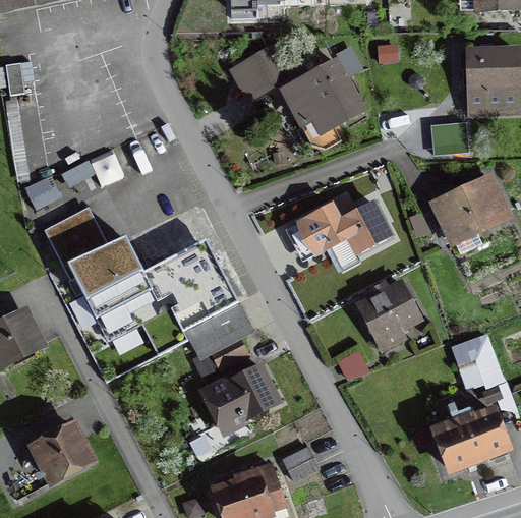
[(0,0),(0,9),(44,0),(0,0)]
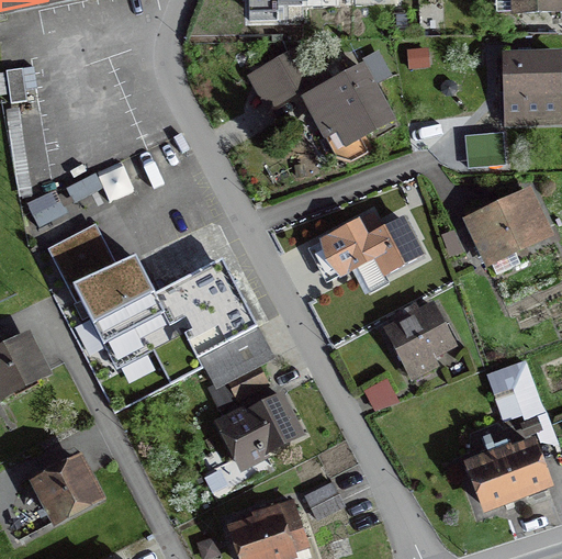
[(561,10),(561,0),(514,0),(515,11),(561,10)]
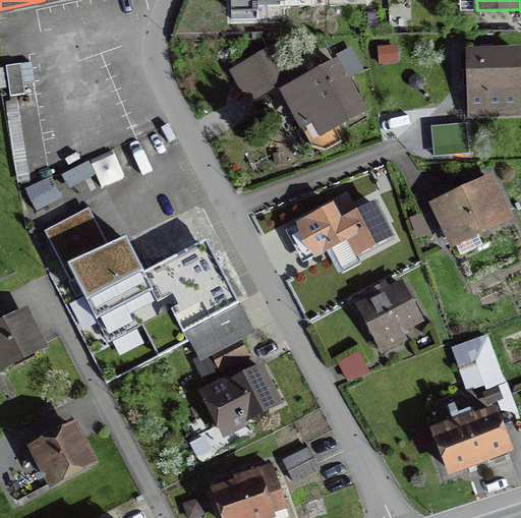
[(254,91),(294,69),(278,41),(238,62),(254,91)]
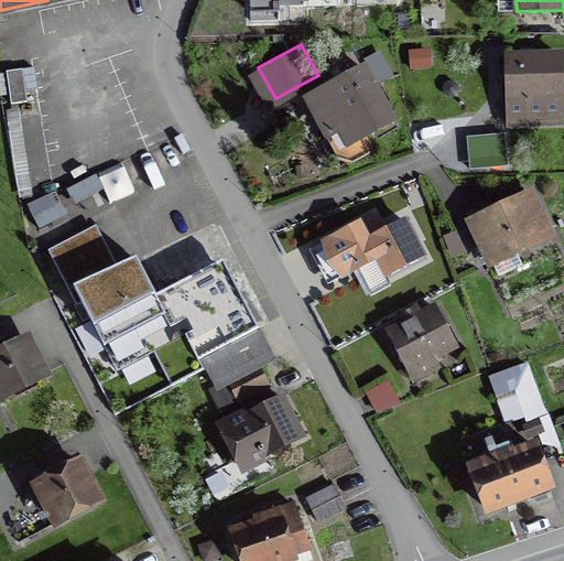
[(561,95),(560,55),(506,56),(507,98),(523,97),(523,96),(561,95)]
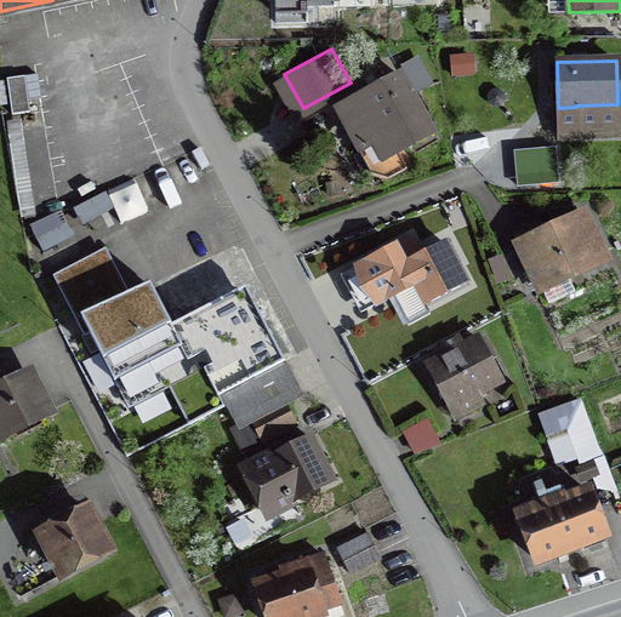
[(379,131),(388,150),(431,129),(397,66),(336,98),(359,142),(379,131)]
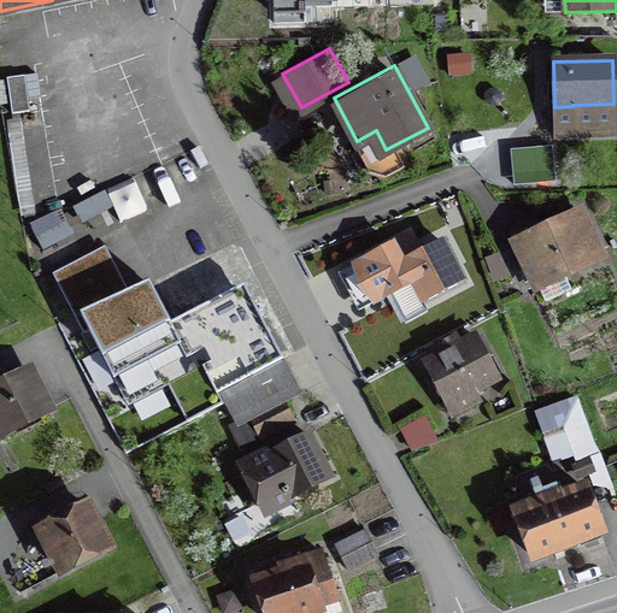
[(10,112),(28,110),(23,74),(5,77),(10,112)]
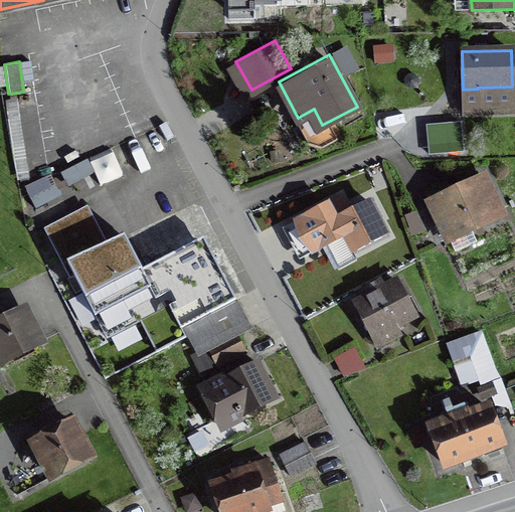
[(469,227),(500,212),(483,177),(446,194),(443,189),(426,197),(447,237),(448,237),(454,250),(475,240),(469,227)]
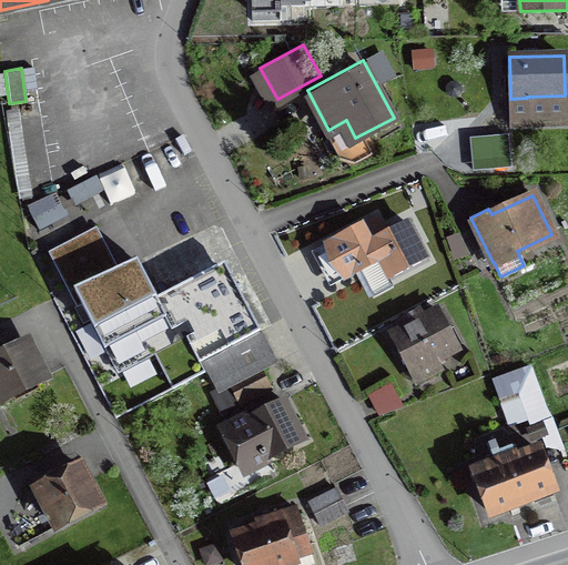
[(359,222),(337,233),(357,270),(378,259),(387,278),(425,258),(405,221),(384,232),(375,217),(361,223),(359,222)]
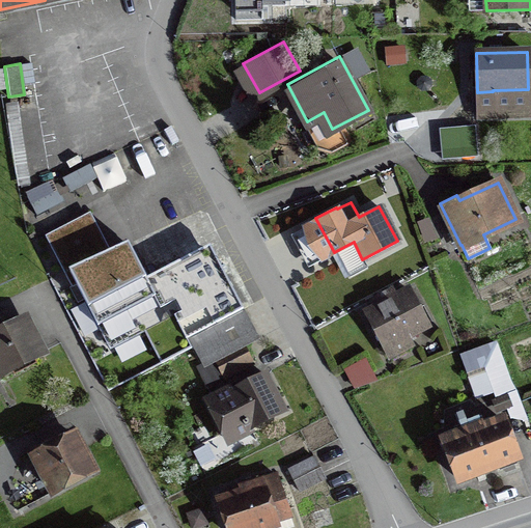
[(188,334),(176,339),(143,275),(124,238),(109,246),(91,210),(43,234),(68,286),(76,301),(83,297),(105,340),(140,323),(161,362),(193,345),(188,334)]
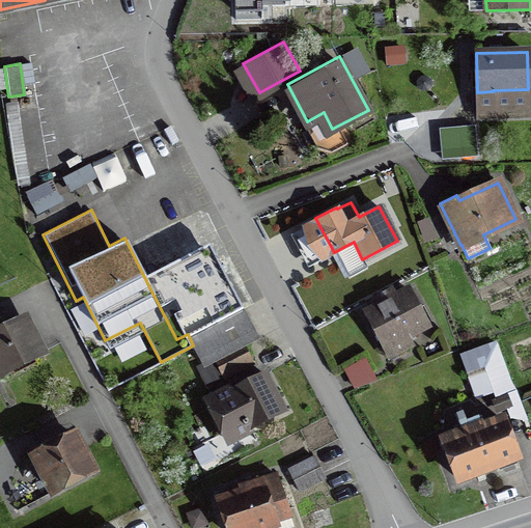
[(207,242),(143,275),(176,339),(188,334),(241,307),(207,242)]
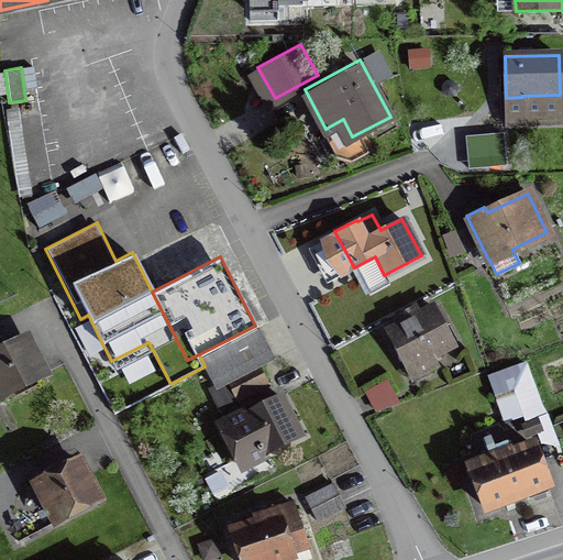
[(405,322),(387,331),(411,377),(434,365),(429,355),(452,342),(433,307),(419,315),(416,307),(401,315),(405,322)]
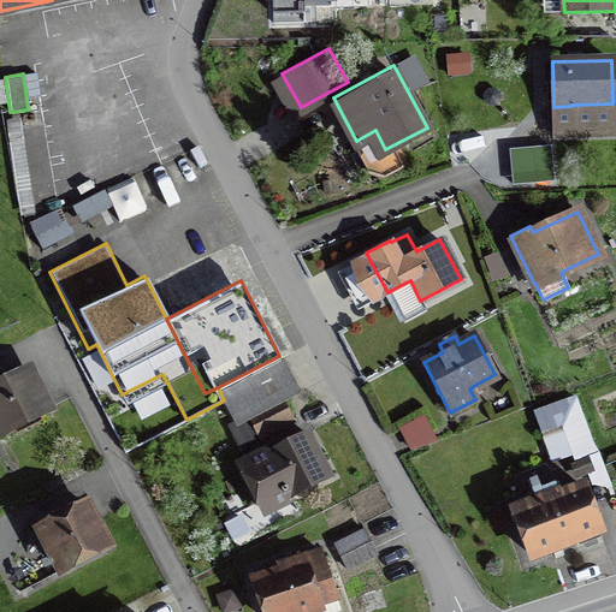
[(279,356),(218,387),(224,400),(235,422),(248,415),(259,435),(291,419),(280,398),(296,390),(279,356)]
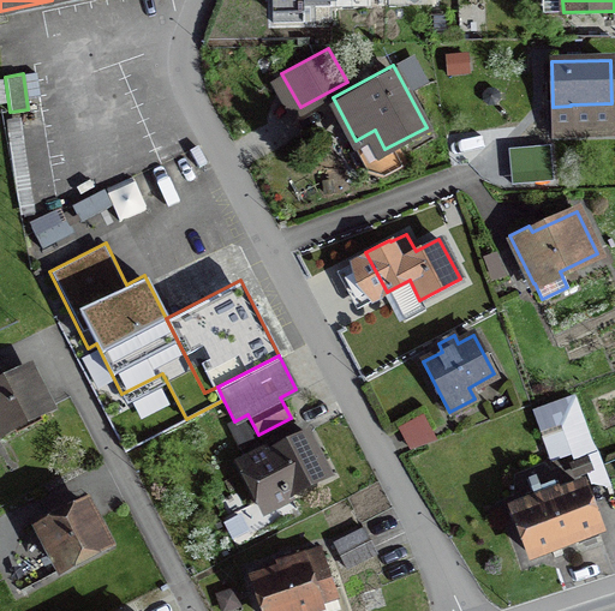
[(7,378),(1,366),(0,366),(0,429),(46,406),(27,369),(7,378)]
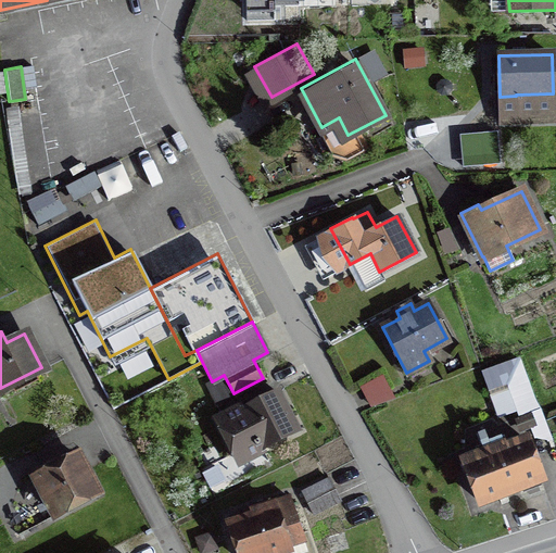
[(263,448),(262,445),(294,428),(276,392),(243,409),(241,405),(216,418),(238,461),(263,448)]
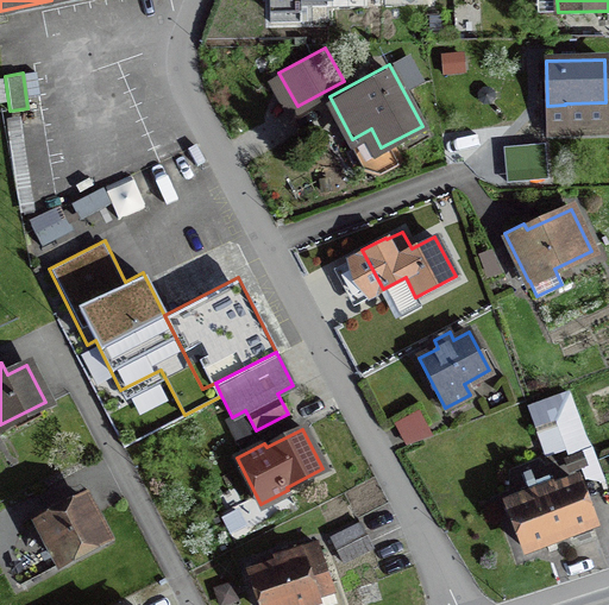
[(509,505),(525,548),(592,523),(576,480),(553,489),(551,481),(545,484),(547,491),(509,505)]
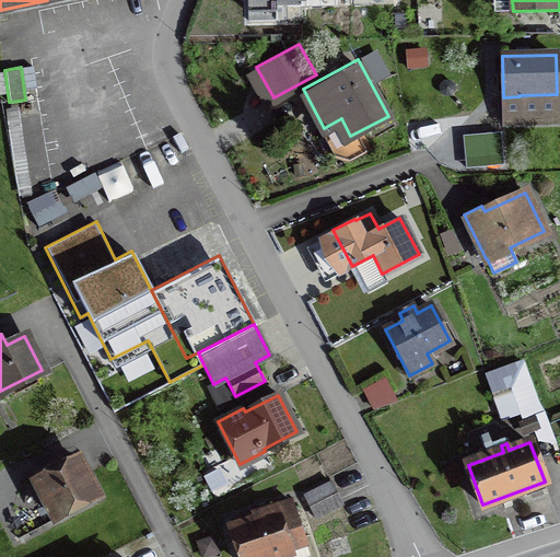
[(55,518),(96,496),(77,459),(58,468),(56,463),(33,475),(55,518)]
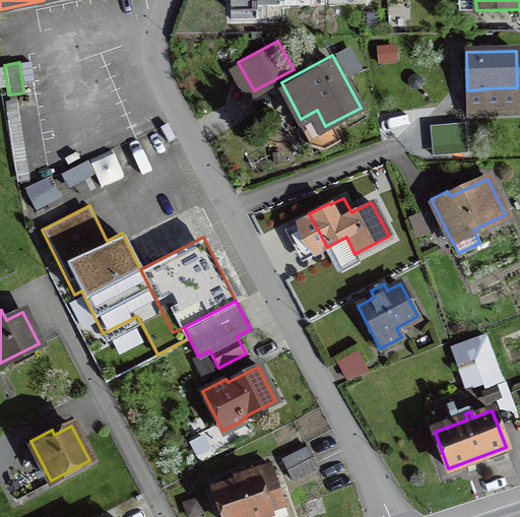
[(285,467),(293,479),(317,467),(307,446),(294,452),(298,460),(285,467)]
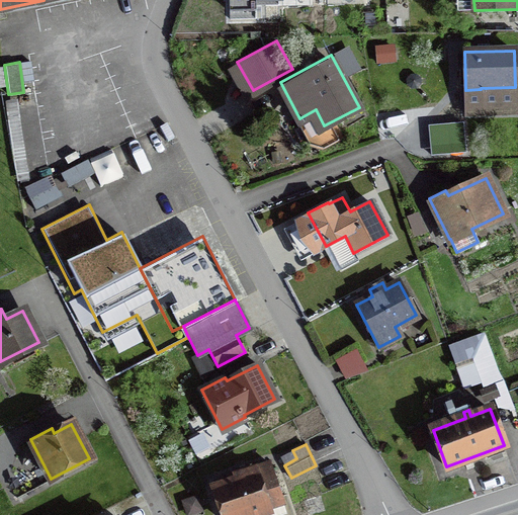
[(213,488),(223,514),(252,514),(267,510),(269,514),(277,514),(286,512),(268,461),(250,468),(249,464),(234,468),(238,480),(213,488)]
